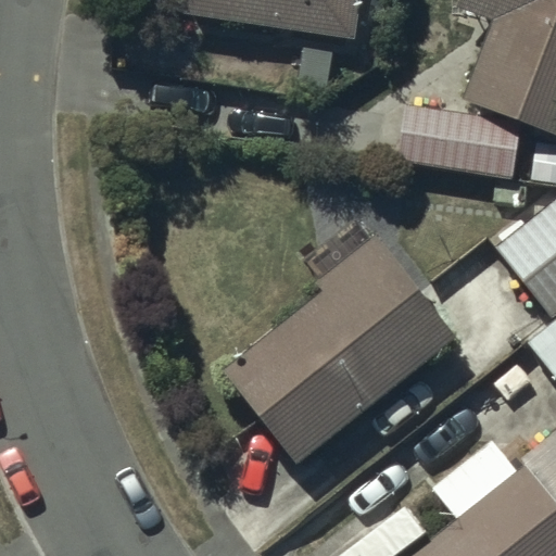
[(184,0),(181,13),(354,39),(358,0),(184,0)]
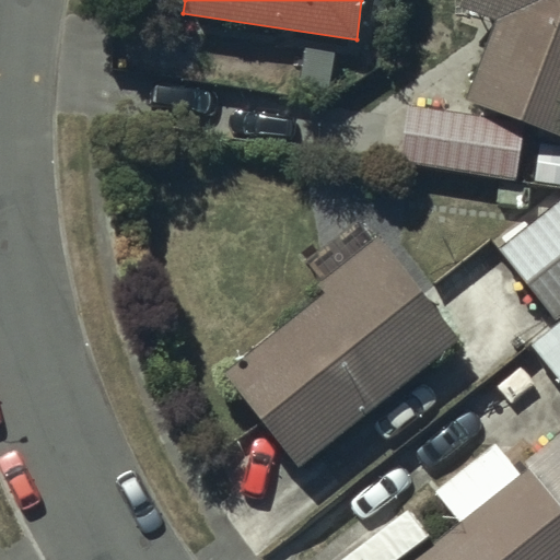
[(498,21),(467,101),(559,133),(559,0),(464,0),(462,8),(498,21)]
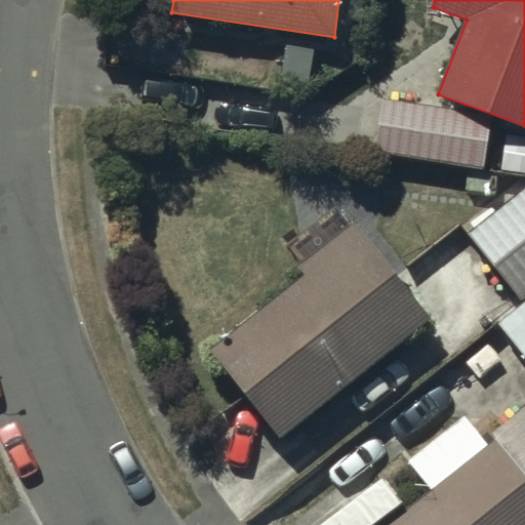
[(386,101),(378,150),(485,165),(492,116),(386,101)]
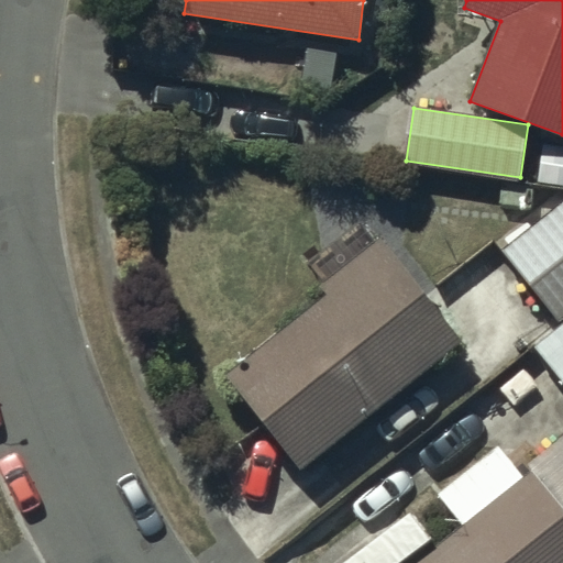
[(550,196),(496,239),(560,320),(562,318),(562,200),(558,206),(550,196)]
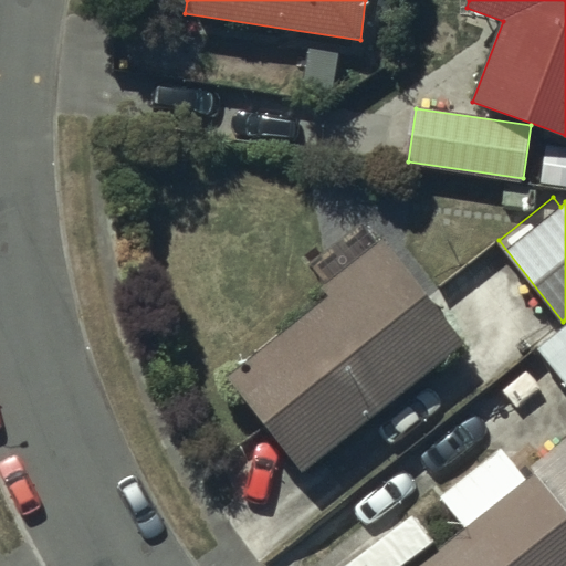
[(304,473),(464,341),(380,242),(323,286),(331,296),(229,376),(304,473)]
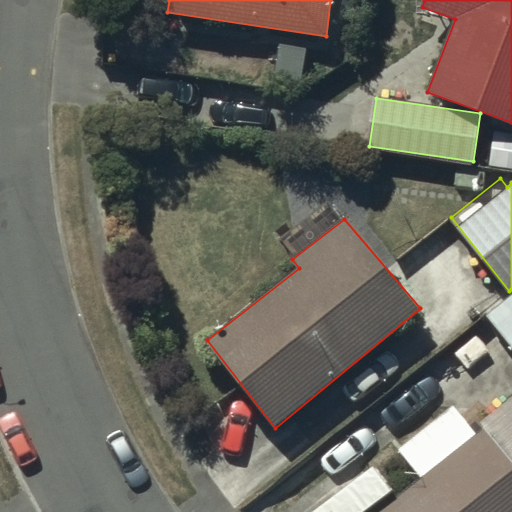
[(511,297),(490,315),(511,343),(511,297)]
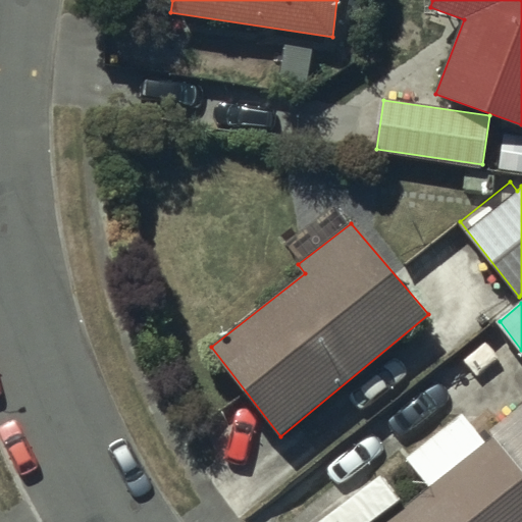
[(488,444),(465,413),(407,458),(431,489),(388,521),(521,521),(521,408),(492,431),(497,437),(488,444)]
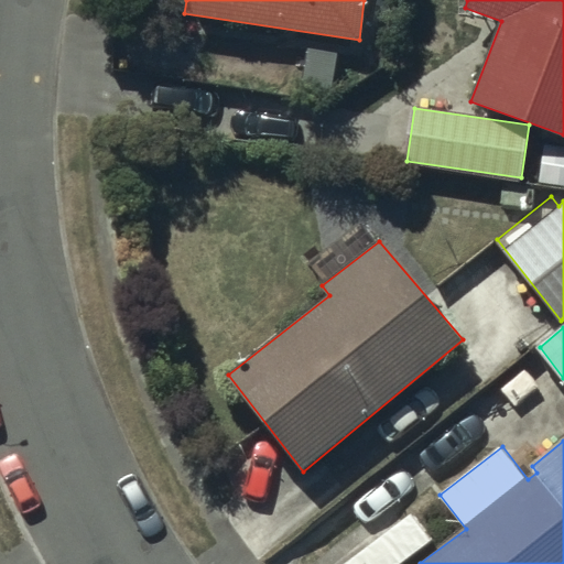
All buildings are outlined.
